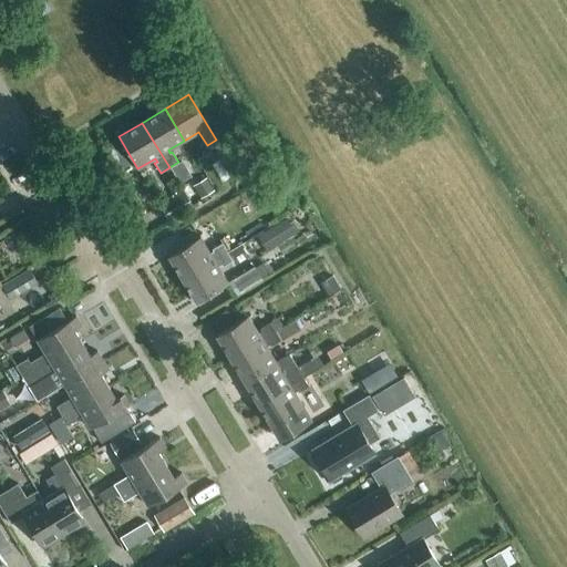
[(186,210),(178,197),(162,206),(168,220),(186,210)]
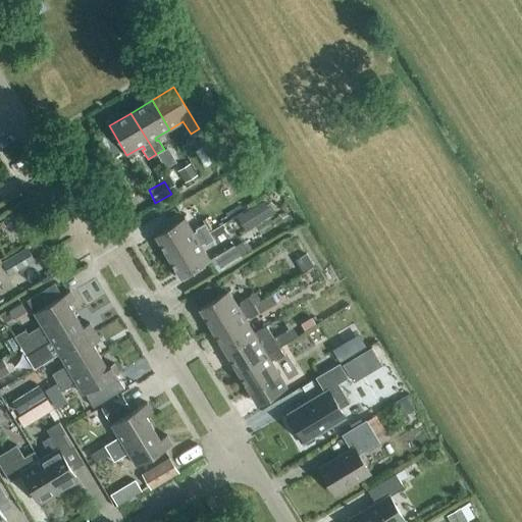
[(211,199),(226,192),(221,181),(206,189),(211,199)]
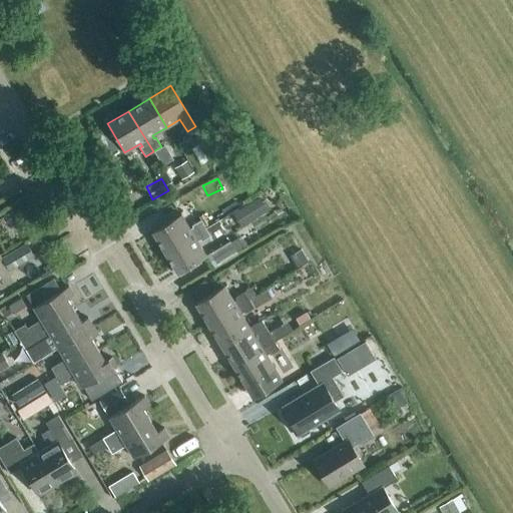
[(267,193),(237,206),(245,222),(275,209),(267,193)]
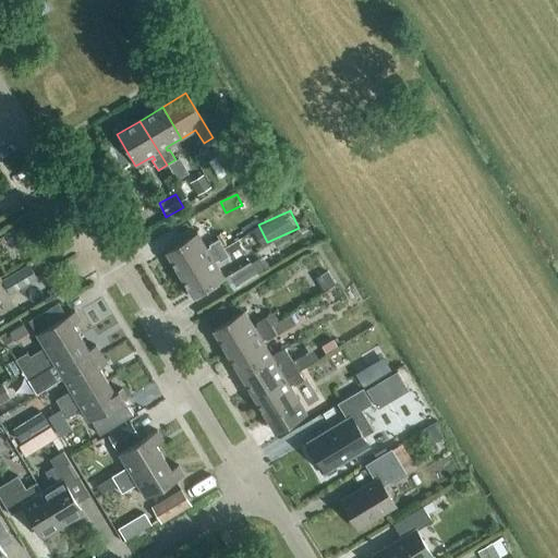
[(179,275),(223,249),(218,239),(217,240),(209,227),(197,233),(197,232),(166,252),(179,275)]
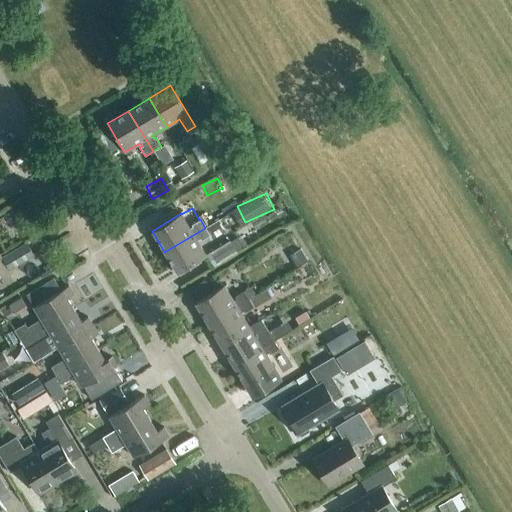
[(218,220),(205,228),(164,252),(177,273),(206,256),(198,243),(208,237),(210,241),(225,232),(218,220)]
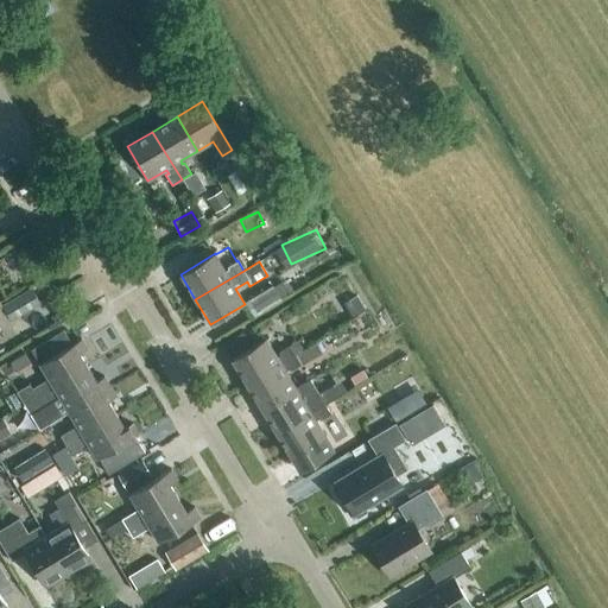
[(0,318),(7,315),(11,321),(40,303),(31,289),(0,306),(0,318)]
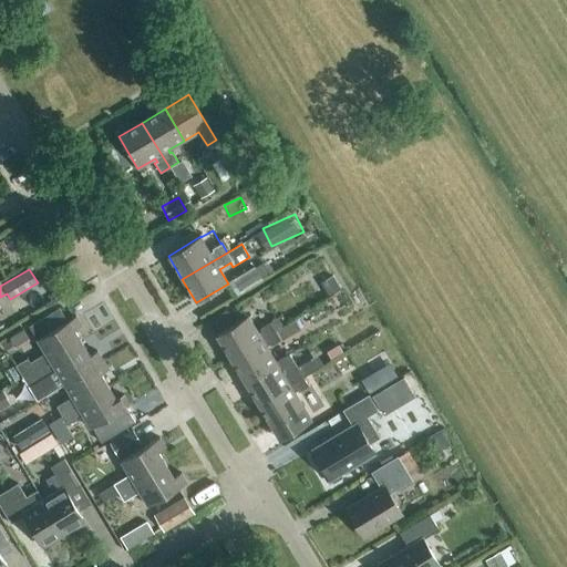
[(22,378),(81,343),(73,330),(81,326),(75,316),(68,321),(60,309),(30,328),(44,352),(30,362),(27,358),(14,366),(22,378)]
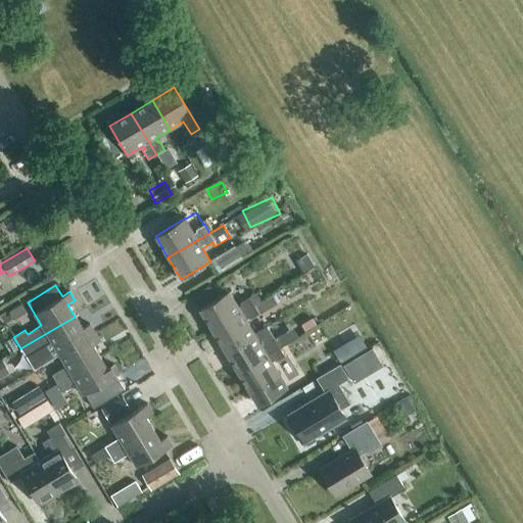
[(212,331),(262,301),(257,293),(249,297),(237,304),(229,291),(199,310),(212,331)]
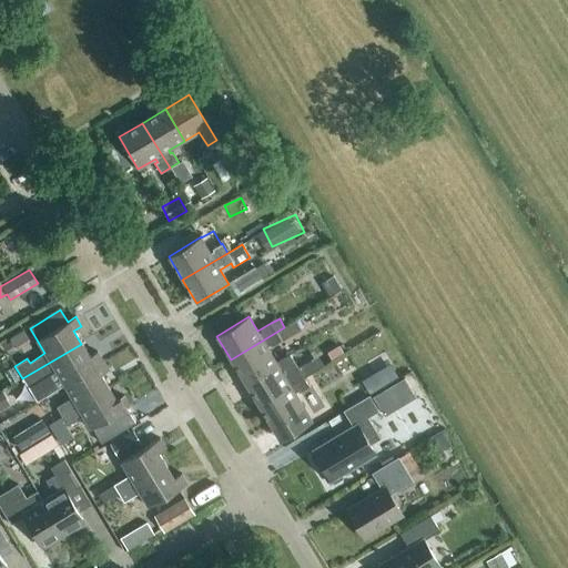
[(244,383),(277,363),(269,348),(282,341),(282,342),(295,334),(288,324),(284,327),(231,359),(244,383)]
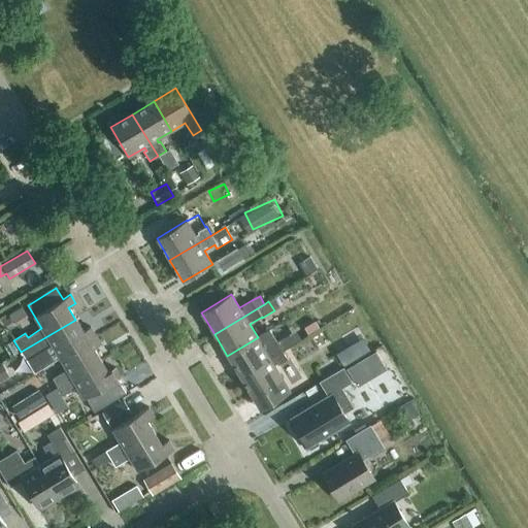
[(33,372),(59,357),(96,336),(90,327),(83,331),(75,320),(21,352),(33,372)]
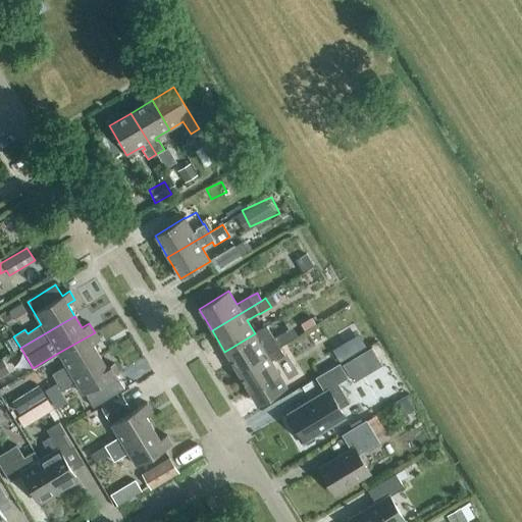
[(305,330),(315,324),(311,317),(300,324),(305,330)]
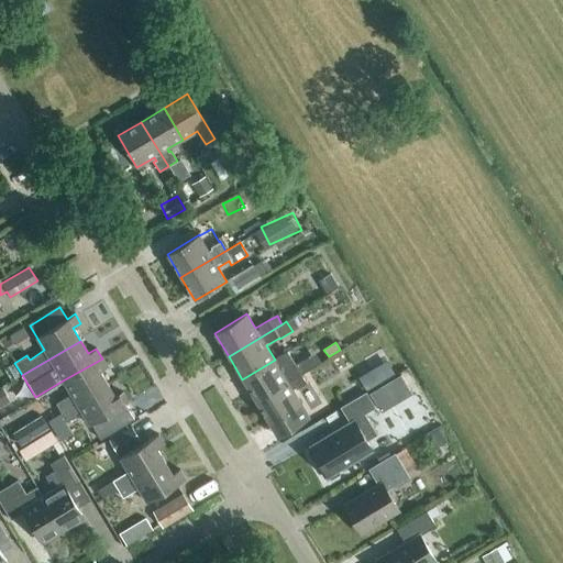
[(296,363),(289,351),(275,360),(242,379),(256,401),(301,375),(313,367),(307,356),(296,363)]
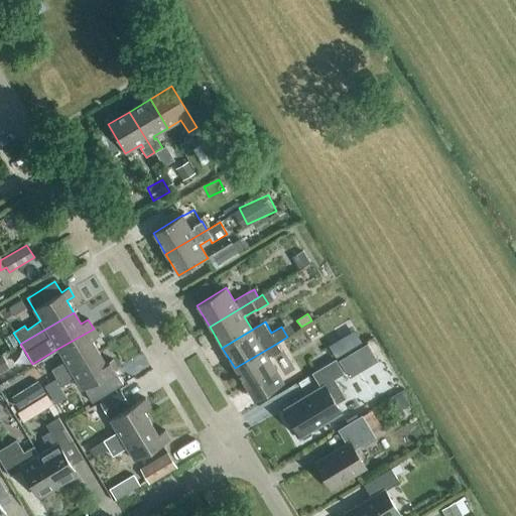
[(55,377),(99,353),(92,341),(99,337),(94,329),(57,349),(66,361),(51,369),(55,377)]
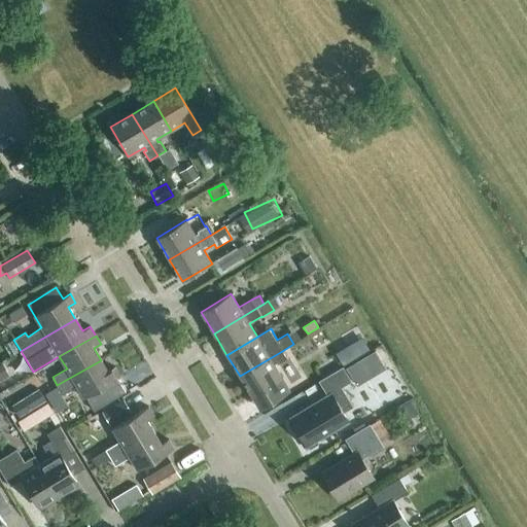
[(348,347),(336,355),(343,367),(355,359),(348,347)]
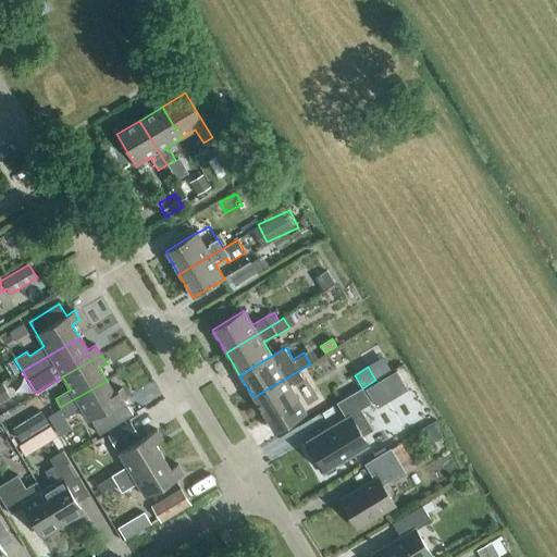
[(298,371),(254,397),(274,432),(306,413),(291,387),(304,380),(298,371)]
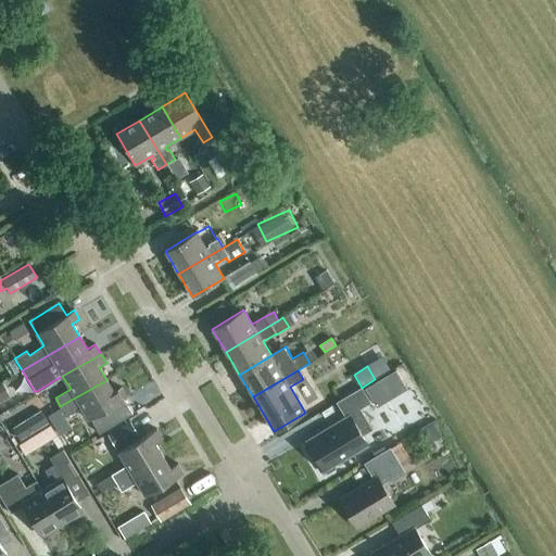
[(49,415),(53,421),(53,422),(80,406),(89,420),(127,397),(122,388),(114,392),(106,380),(60,407),(49,415)]
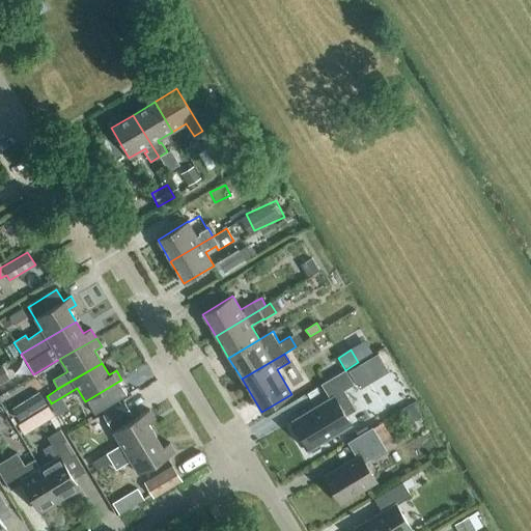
[(0,366),(0,383),(15,378),(8,364),(0,366)]
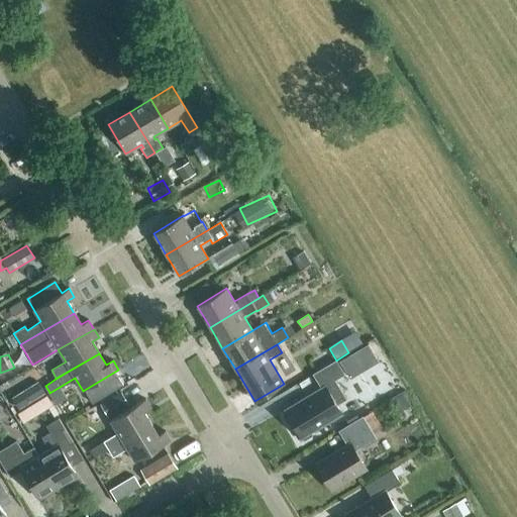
[(353,354),(338,364),(349,382),(365,373),(353,354)]
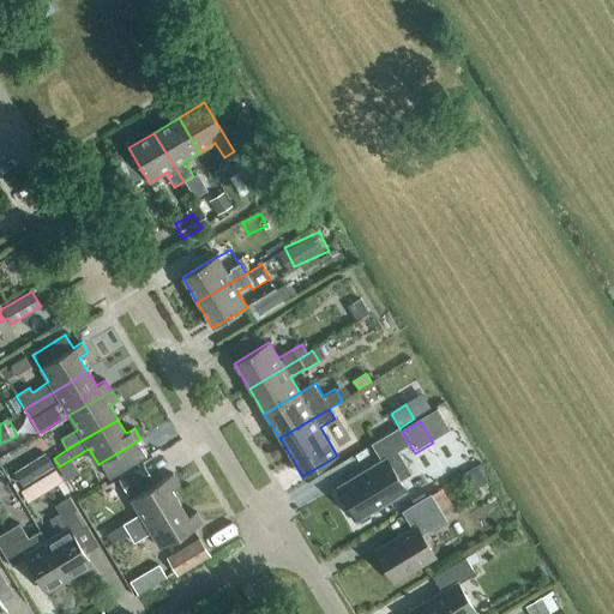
[(357,521),(407,492),(399,481),(411,474),(397,452),(409,445),(399,428),(371,445),(381,461),(337,487),(357,521)]
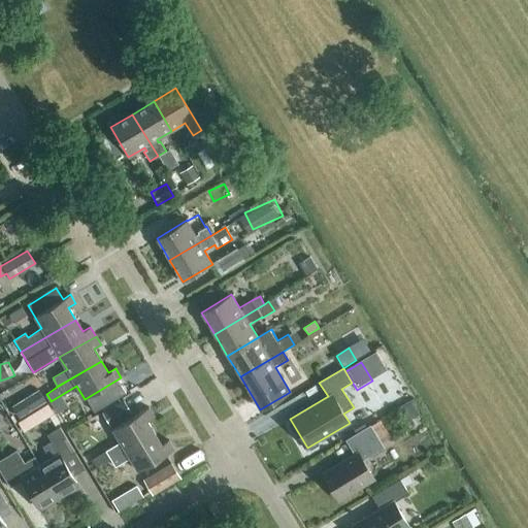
[(31,397),(12,408),(20,419),(37,408),(31,397)]
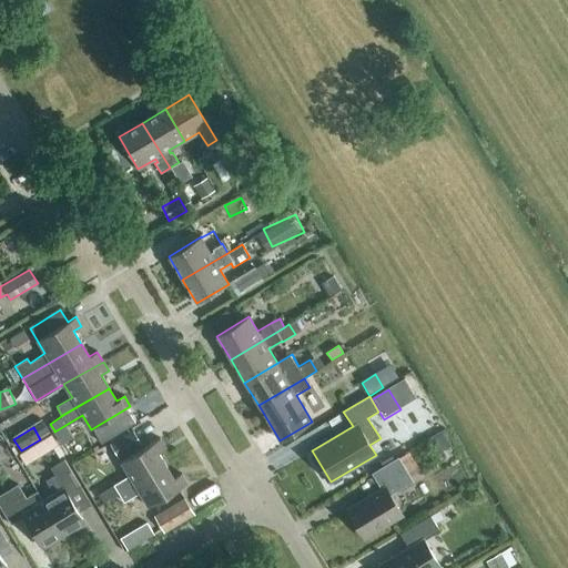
[(132,430),(108,445),(117,458),(140,444),(132,430)]
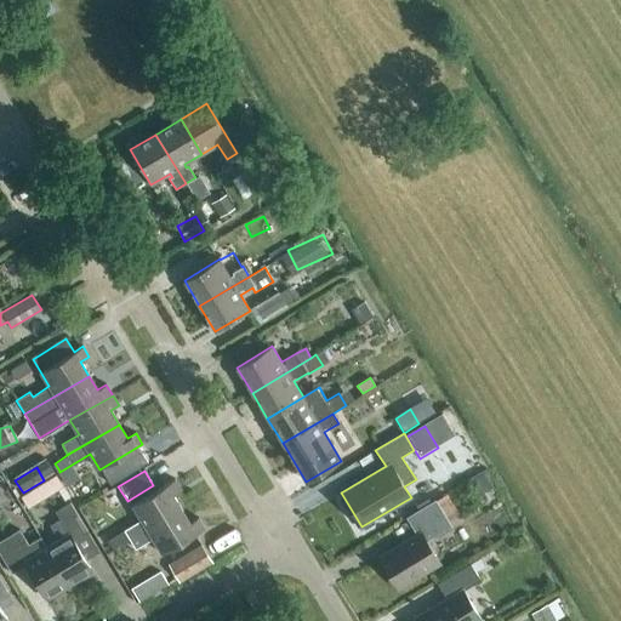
[(480,496),(493,488),(483,473),(469,482),(480,496)]
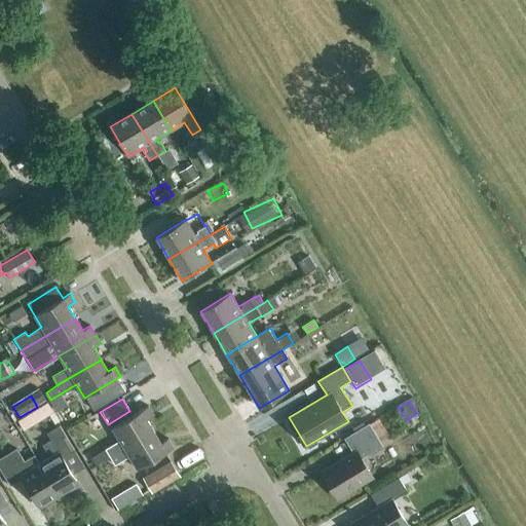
[(68,411),(74,423),(95,413),(88,402),(68,411)]
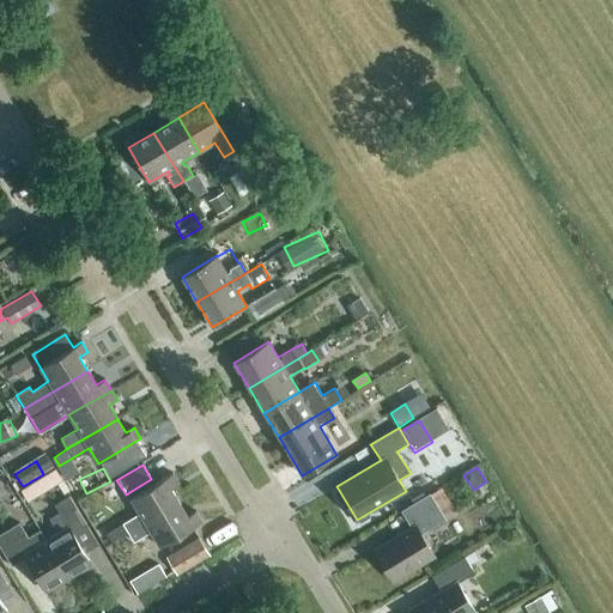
[(128,533),(178,503),(170,489),(178,483),(173,473),(131,499),(139,514),(122,525),(128,533)]
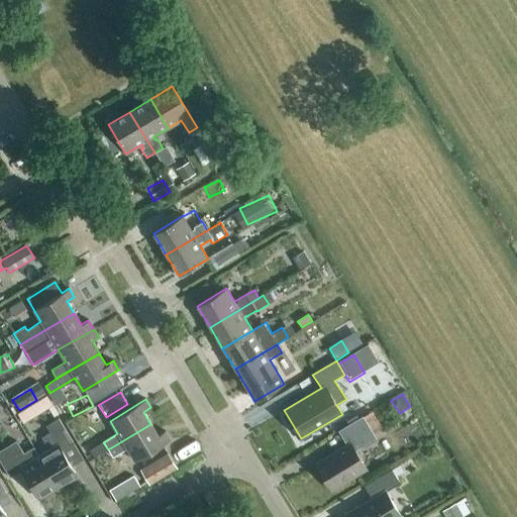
[(332,490),(366,470),(354,450),(376,438),(363,416),(338,431),(346,445),(316,463),(332,490)]
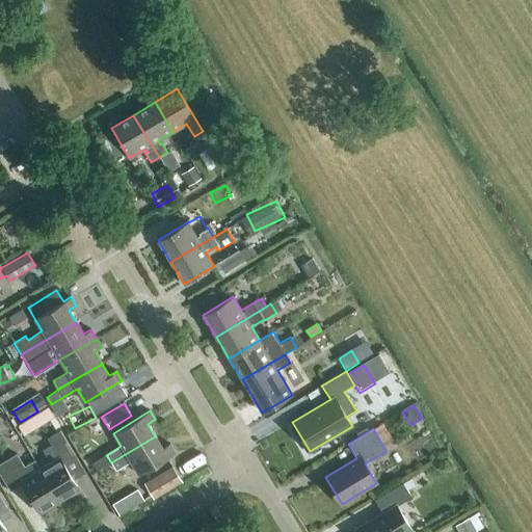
[(41,470),(59,501),(79,489),(62,463),(75,456),(59,431),(47,439),(51,446),(43,451),(51,463),(41,470)]
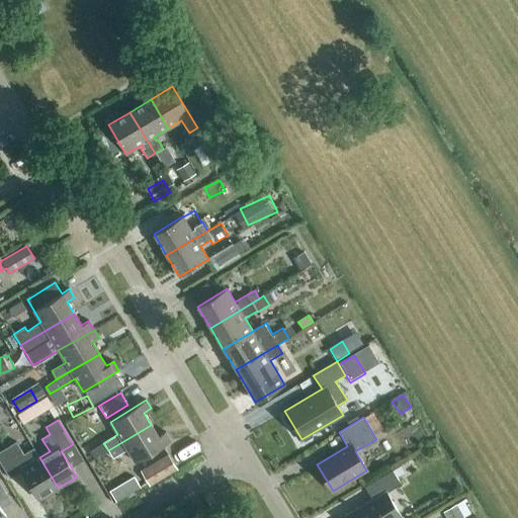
[(151,425),(108,450),(113,458),(127,450),(135,462),(171,441),(165,432),(158,436),(151,425)]
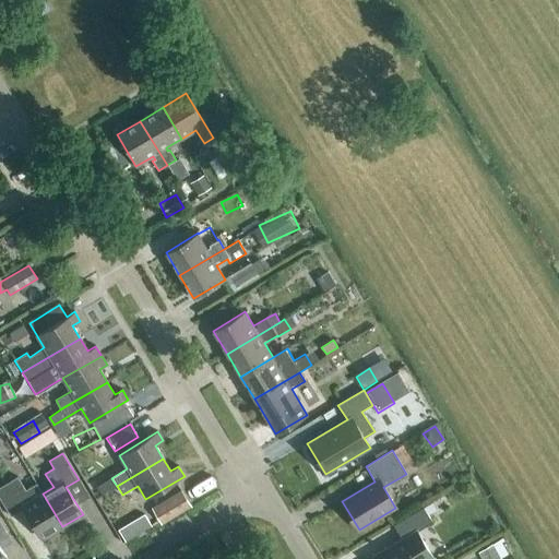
[(26,490),(18,477),(0,487),(0,499),(11,518),(23,509),(42,539),(62,526),(43,494),(36,484),(26,490)]
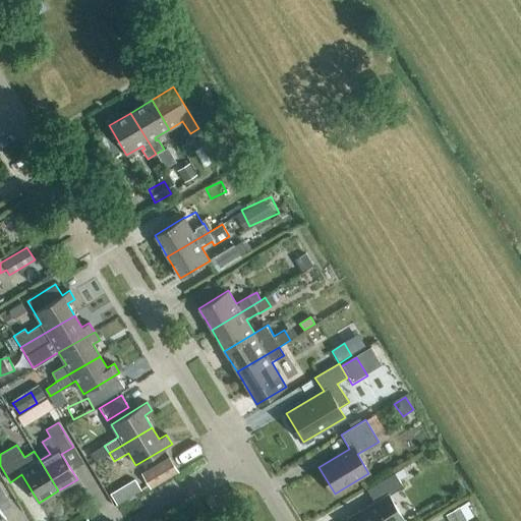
[(169,458),(141,474),(150,488),(178,471),(169,458)]
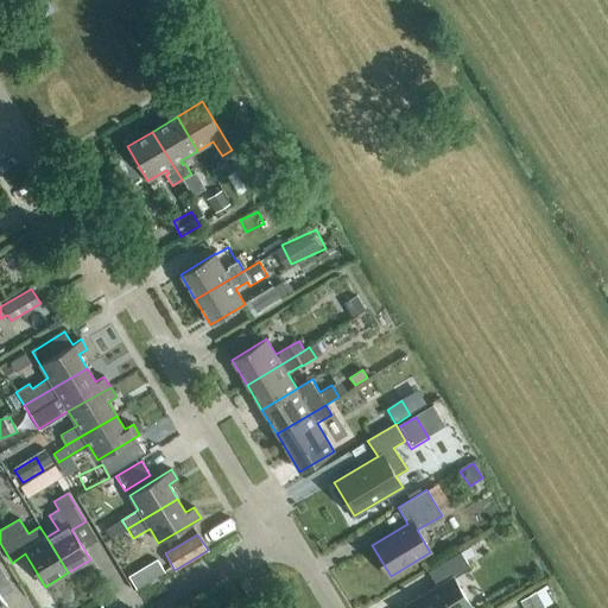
[(409,607),(467,607),(469,607),(453,580),(470,569),(461,552),(428,572),(437,587),(407,605),(409,607)]
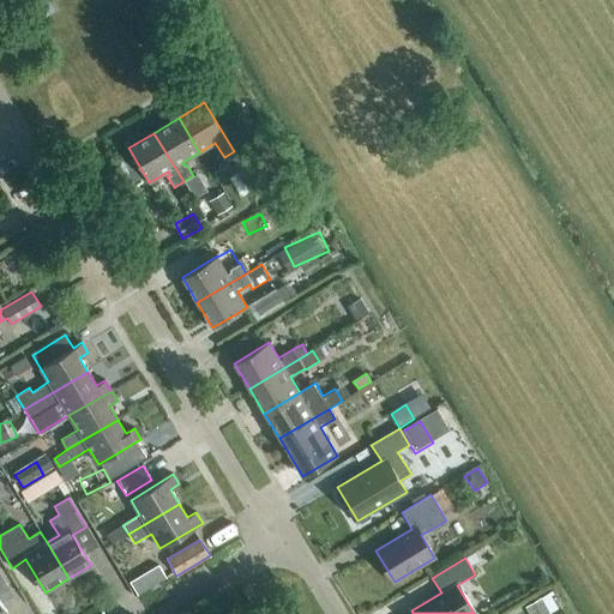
[(143,589),(172,578),(166,564),(137,575),(143,589)]
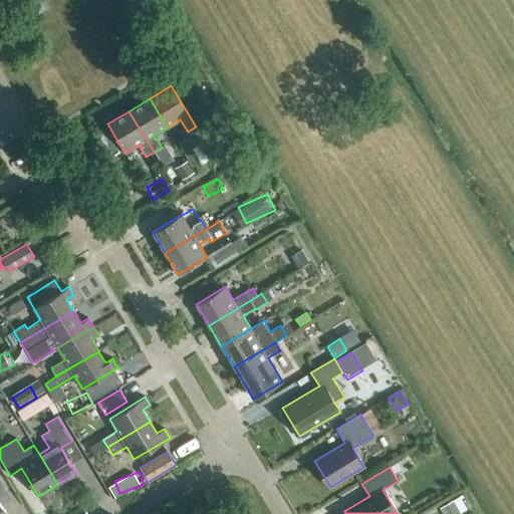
[(0,513),(6,513),(0,504),(11,498),(0,479),(0,513)]
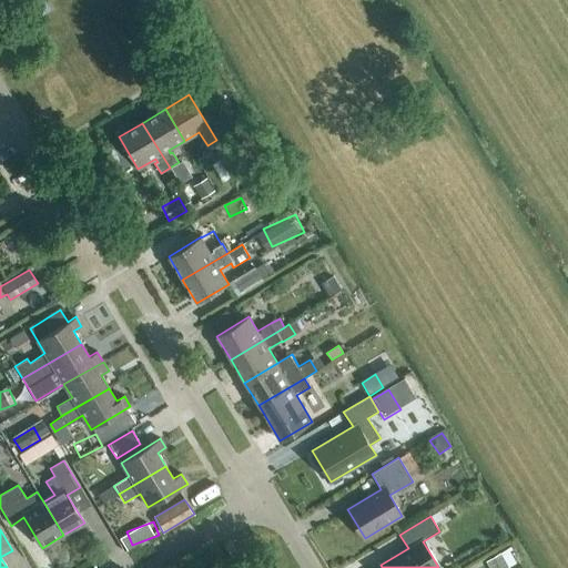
[(508,567),(500,553),(485,561),(488,567),(508,567)]
